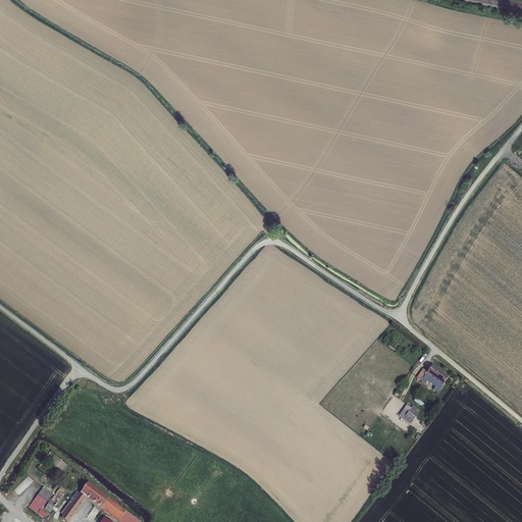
[(415,376),(419,379),(424,382),(426,379),(434,385),(432,388),(436,392),(448,376),(431,364),(426,370),(421,367),(415,376)]
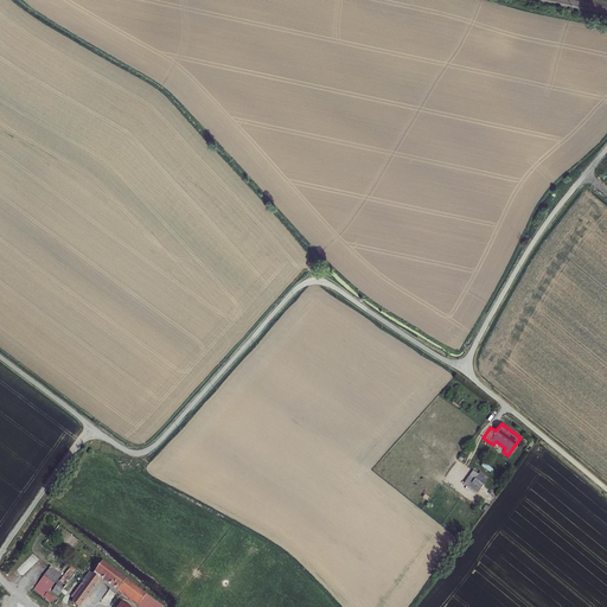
[(487,477),(479,471),(478,474),(472,470),(462,485),(477,494),(487,477)]
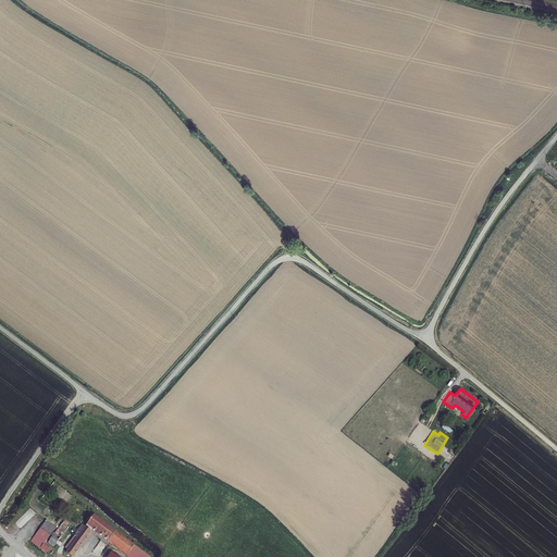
[(69,505),(73,497),(66,493),(61,500),(69,505)]
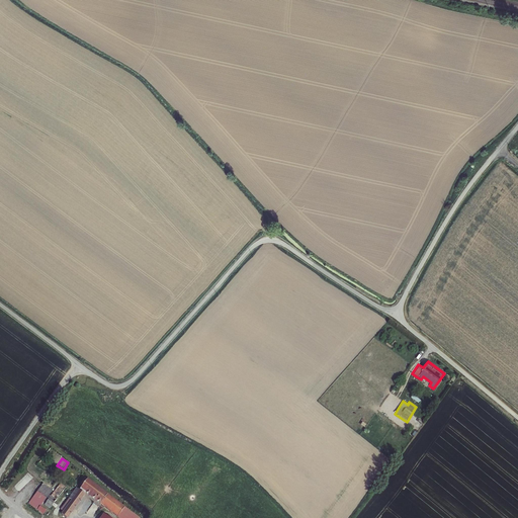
[(31,471),(18,486),(24,492),(37,477),(31,471)]
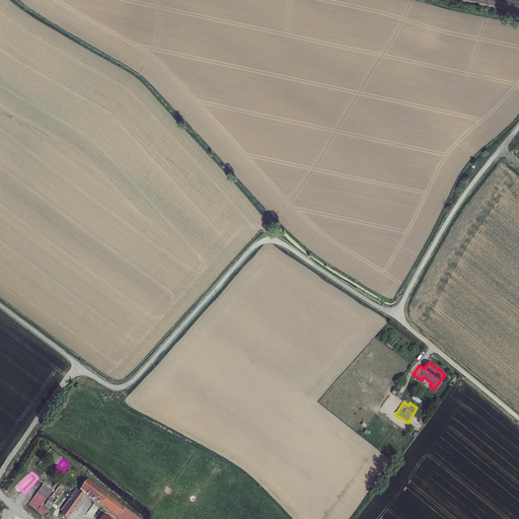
[(138,518),(139,518),(84,476),(79,485),(84,488),(80,493),(77,498),(66,513),(65,514),(63,517),(65,518),(72,518),(89,497),(118,518),(138,518)]
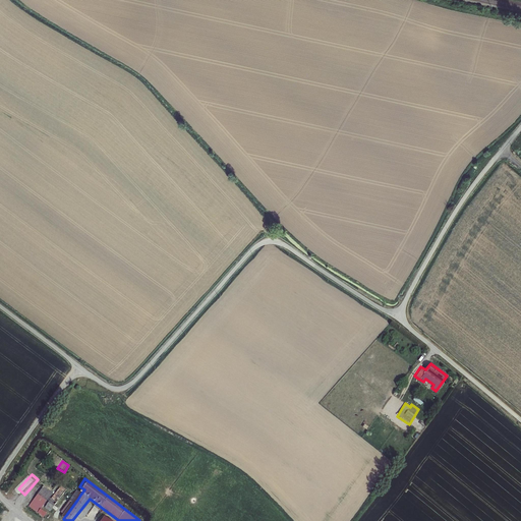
[(50,503),(56,507),(67,491),(62,487),(50,503)]
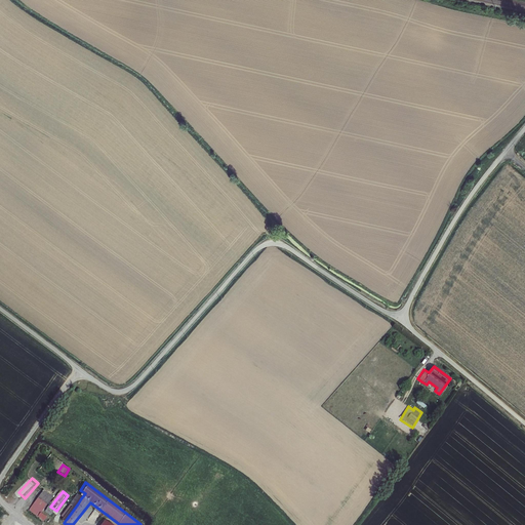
[(42,514),(53,499),(45,492),(31,510),(41,519),(44,515),(42,514)]
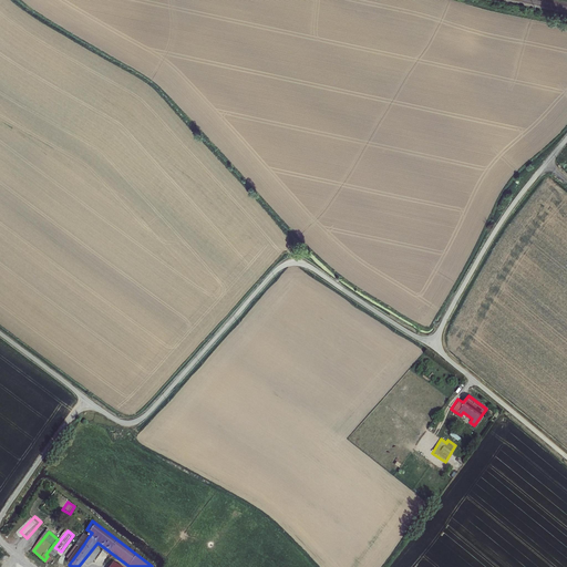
[(84,544),(81,542),(69,557),(72,560),(84,544)]
